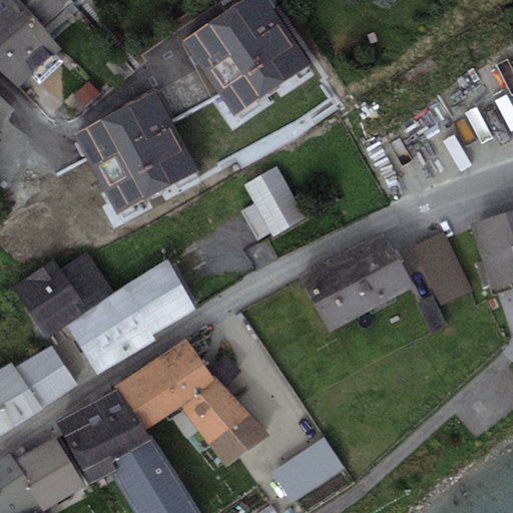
[(0,0),(0,43),(33,15),(19,0),(0,0)]
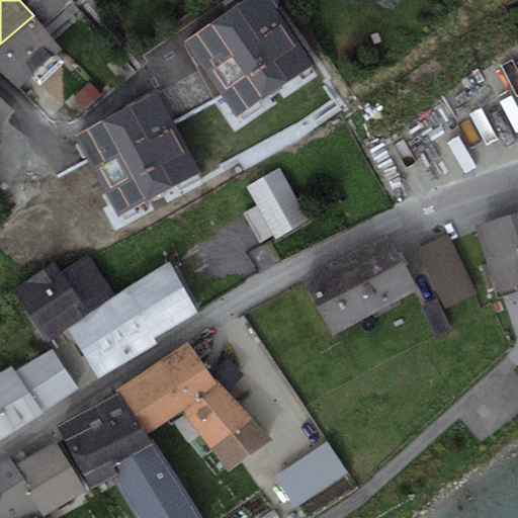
[(19,0),(33,15),(41,23),(66,0),(19,0)]
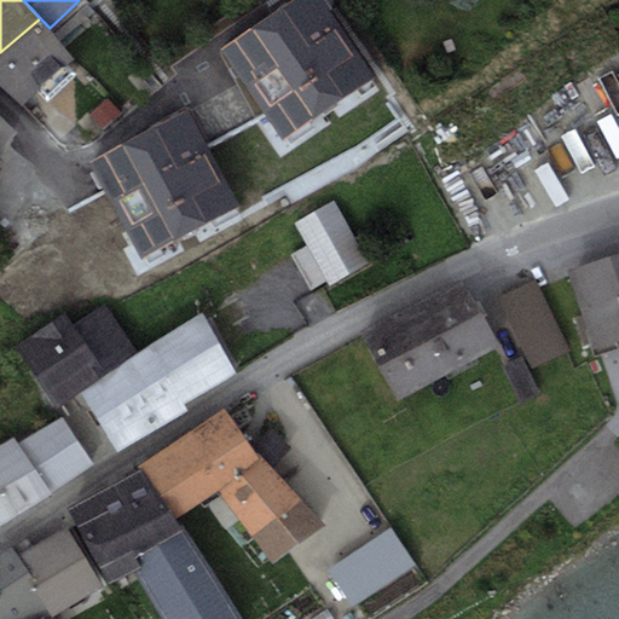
[(313,0),(306,0),(224,57),(258,129),(360,102),(348,57),(357,52),(313,0)]
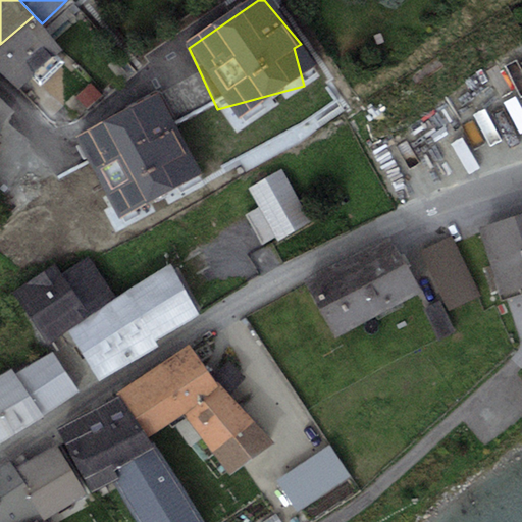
[(42,23),(34,15),(0,44),(0,70),(17,87),(63,47),(42,23)]
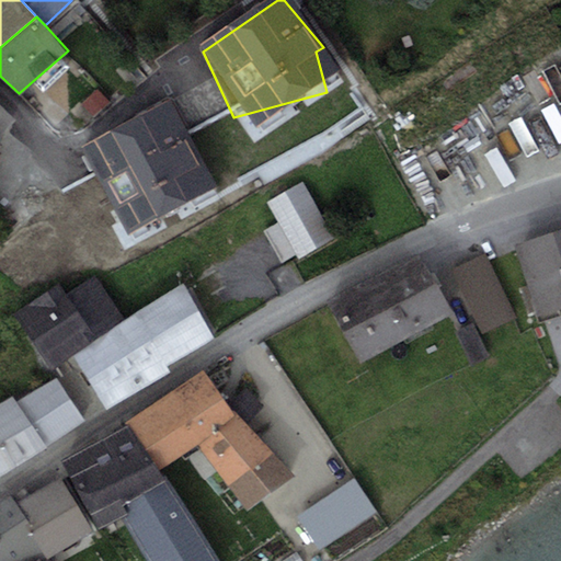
[(0,137),(16,119),(0,104),(0,137)]
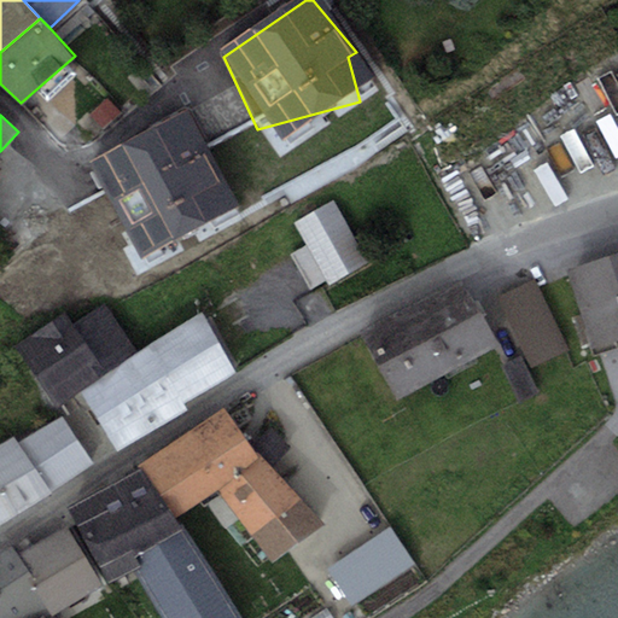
[(333,199),(293,222),(307,245),(291,255),(312,290),(326,280),(330,286),(371,262),(333,199)]
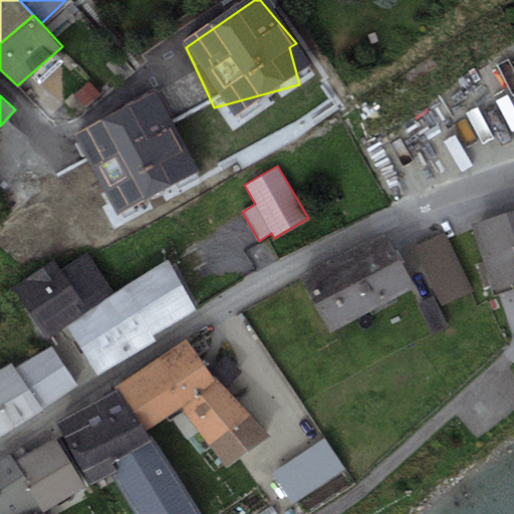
[(513,211),(472,224),(492,288),(513,281),(513,211)]
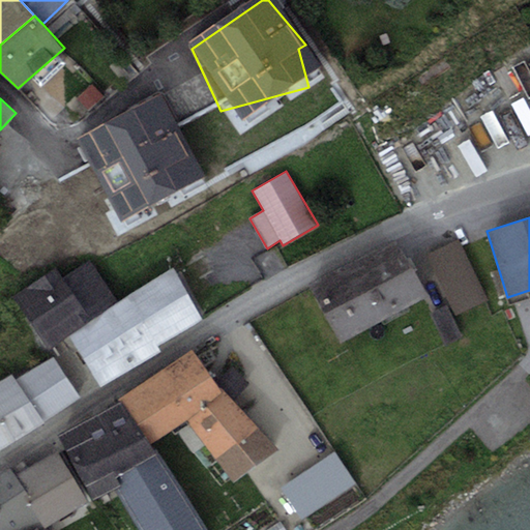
[(395,238),(352,262),(384,320),(428,296),(395,238)]
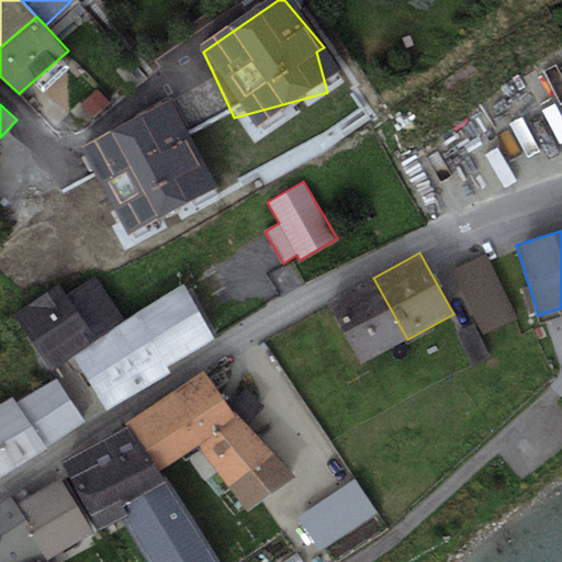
[(486,254),(452,270),(482,334),(517,317),(486,254)]
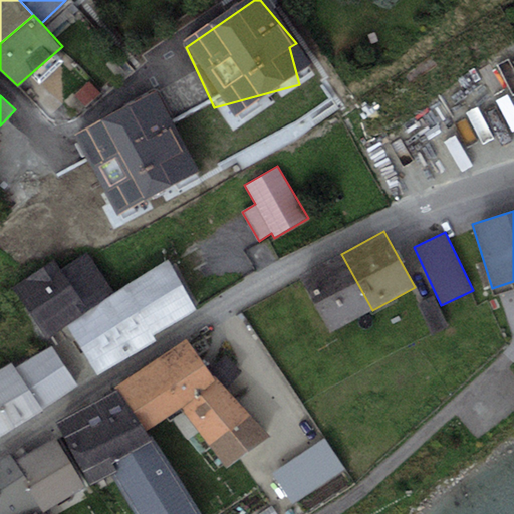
[(55,259),(13,286),(47,337),(66,325),(114,294),(87,252),(61,268),(55,259)]
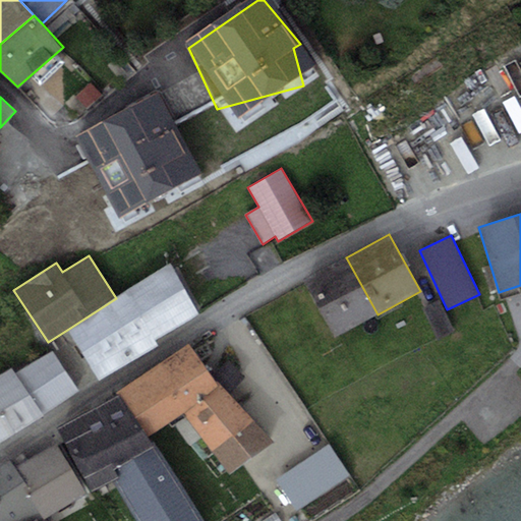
[(346,257),(303,281),(335,338),(378,314),(346,257)]
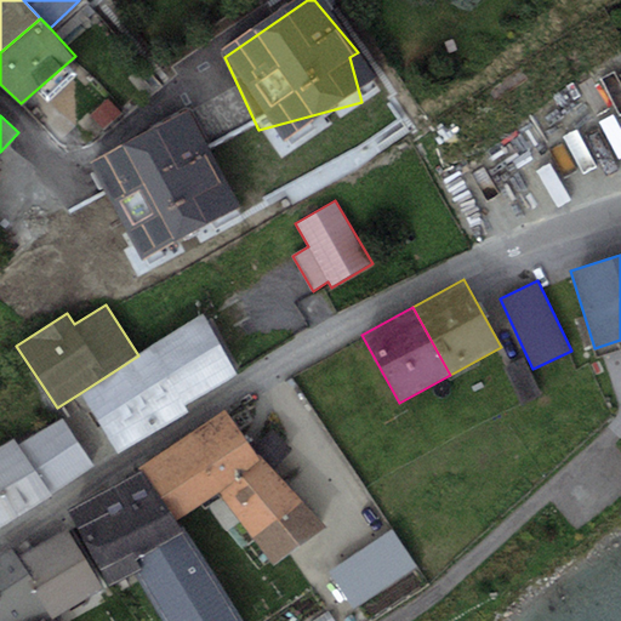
[(184,403),(238,369),(201,314),(138,355),(80,393),(120,453),(188,409),(184,403)]
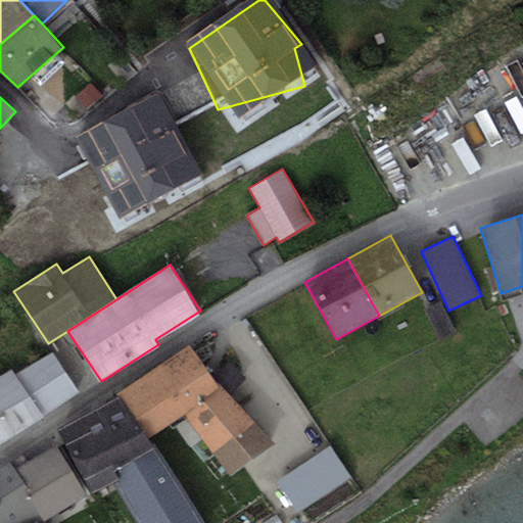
[(441,301),(425,310),(439,340),(456,332),(441,301)]
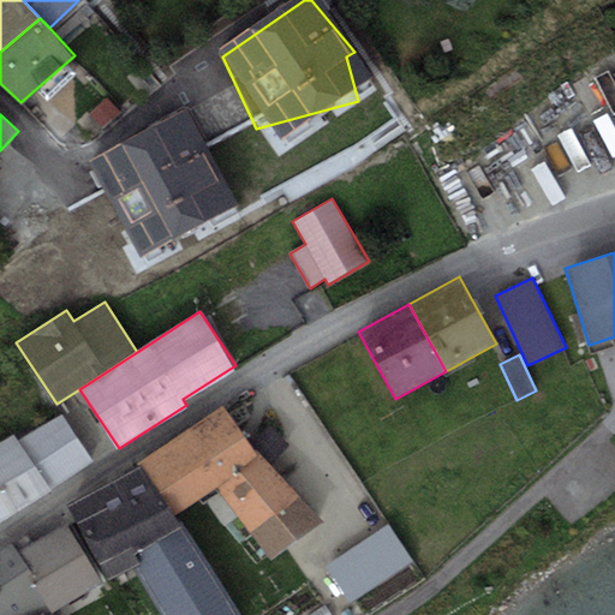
[(224,406),(181,434),(216,485),(260,458),(250,443),(224,406)]
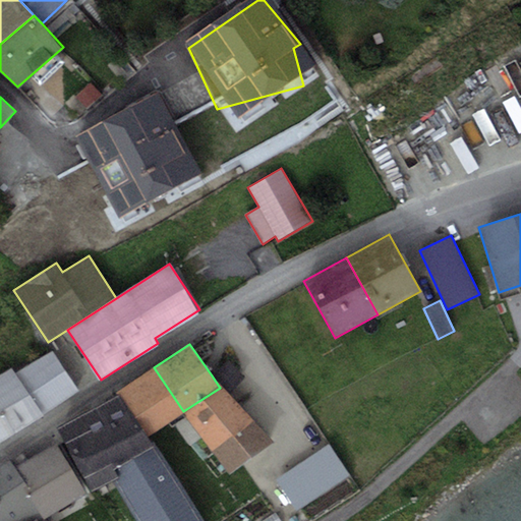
[(0,372),(0,443),(79,392),(52,350),(15,373),(10,366),(0,372)]
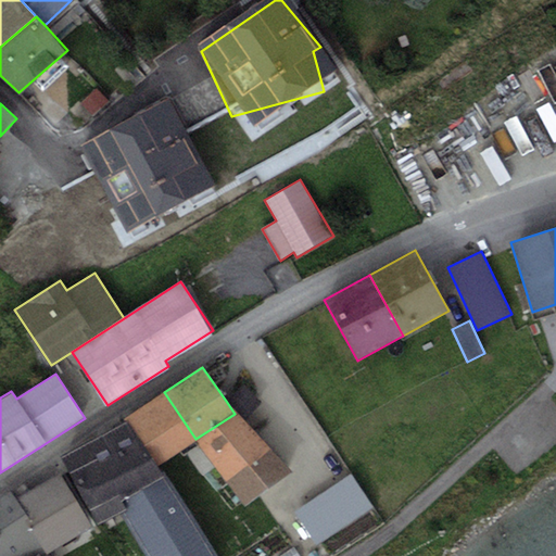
[(244,383),(226,401),(235,414),(196,439),(244,505),(292,470),(247,419),(261,402),(244,383)]
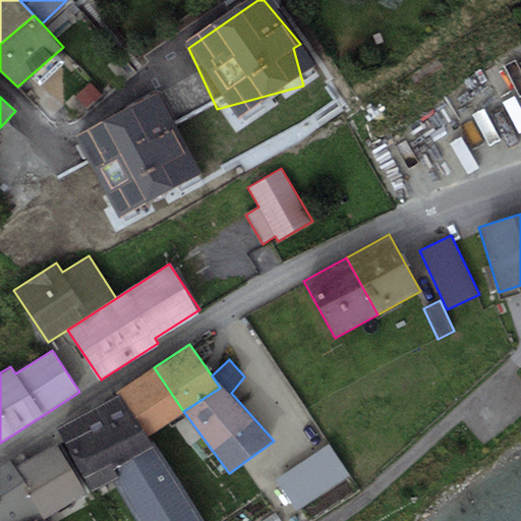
[(148,436),(183,411),(154,367),(118,392),(120,394),(148,436)]
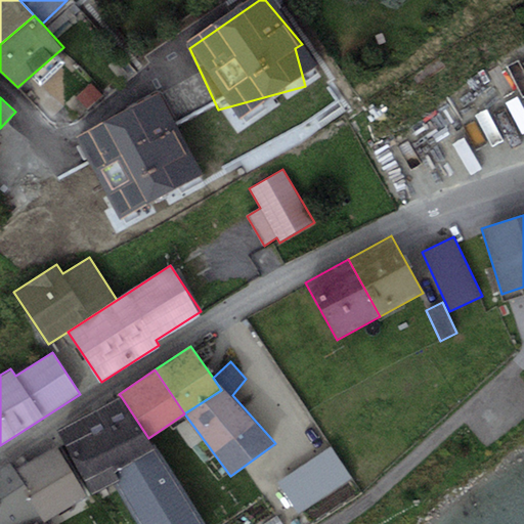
[(121,396),(58,431),(92,494),(113,484),(137,523),(204,523),(148,438),(121,396)]
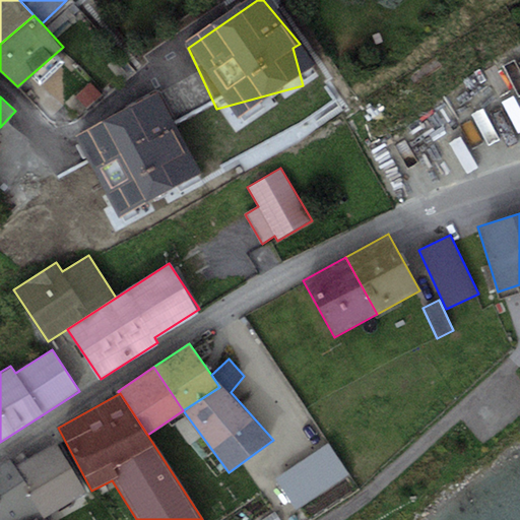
[(56,442),(13,467),(41,512),(45,517),(86,492),(56,442)]
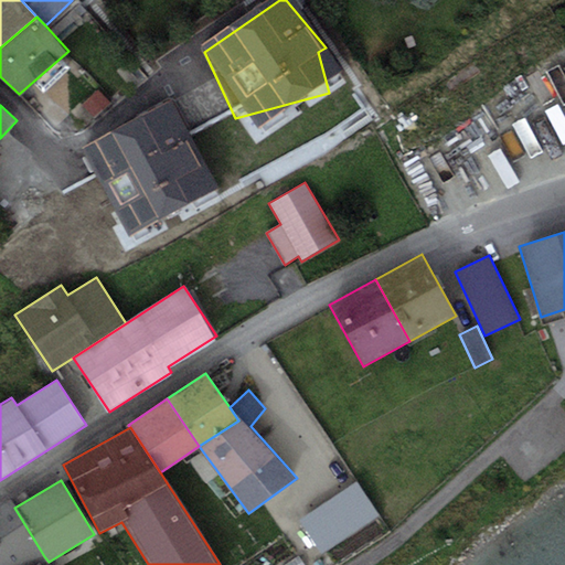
[(355,482),(300,521),(323,554),(380,516),(355,482)]
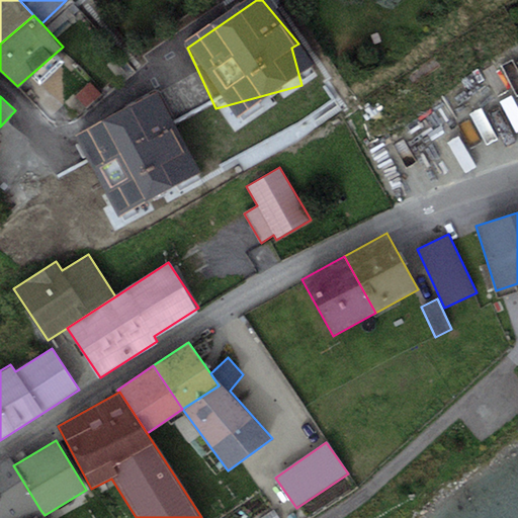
[(10,460),(0,465),(0,517),(26,517),(40,510),(13,465),(10,460)]
